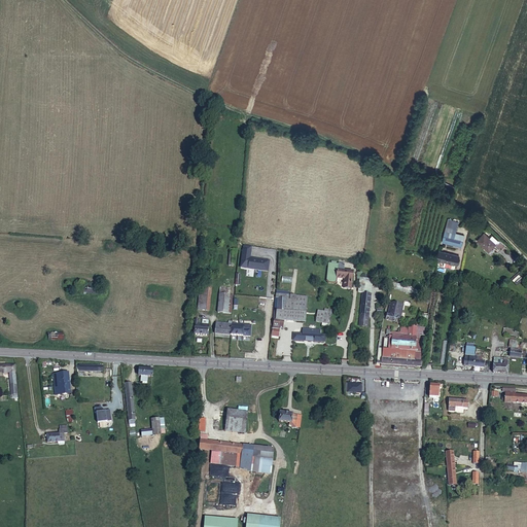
[(453,246),(455,235),(455,231),(446,230),(444,243),(448,244),(447,245),(453,246)]
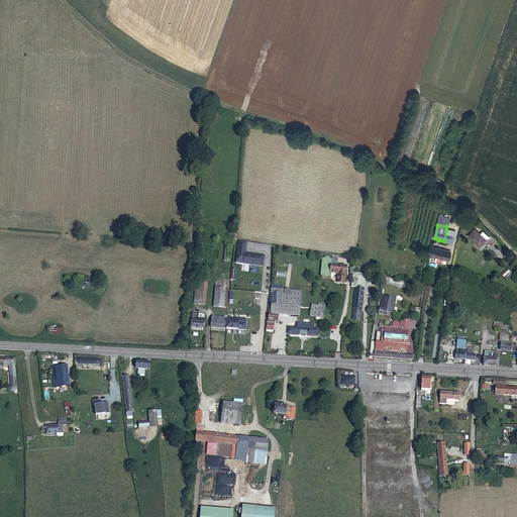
[(453,243),(455,231),(446,230),(444,241),(453,243)]
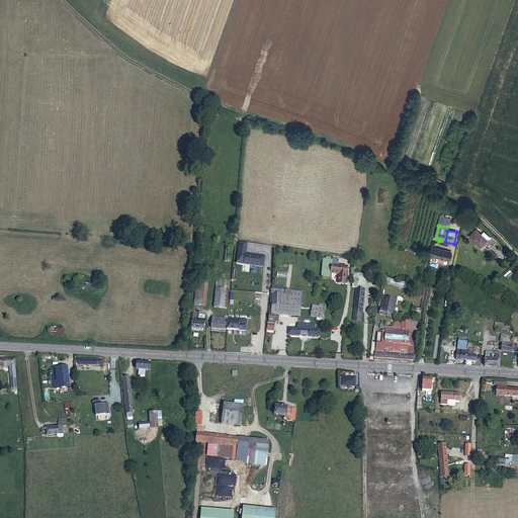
[(487,241),(481,236),(476,231),(468,238),(479,248),(487,241)]
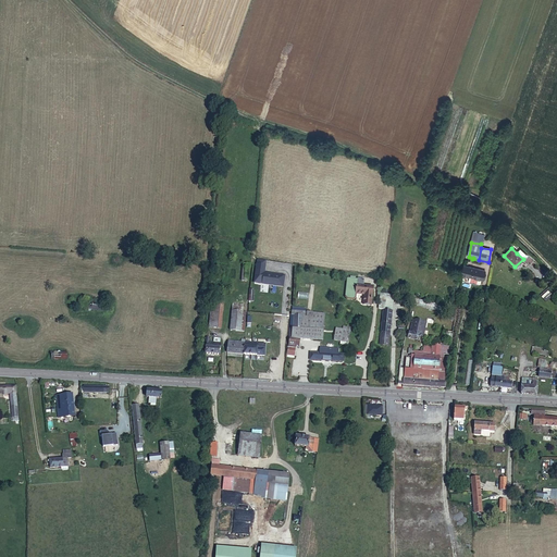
[(527,256),(520,249),(517,254),(523,259),(527,256)]
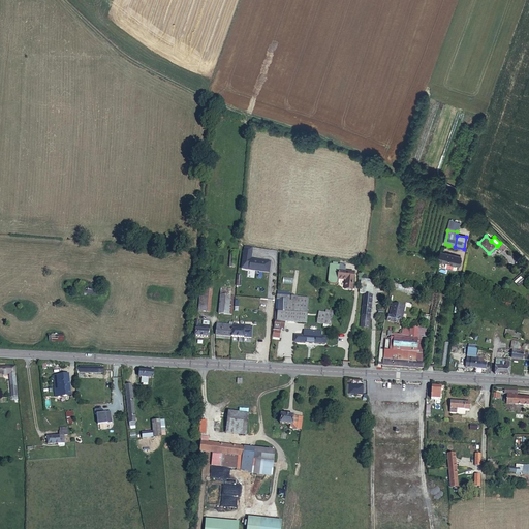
[(251,254),(243,253),(242,266),(250,267),(249,273),(270,275),(272,263),(250,261),(251,254)]
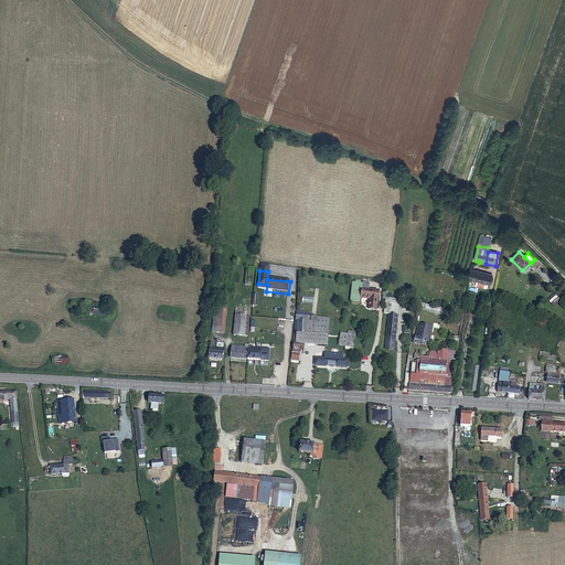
[(493,286),(494,277),(473,273),(472,276),(490,278),(489,285),(492,286),(493,286)]
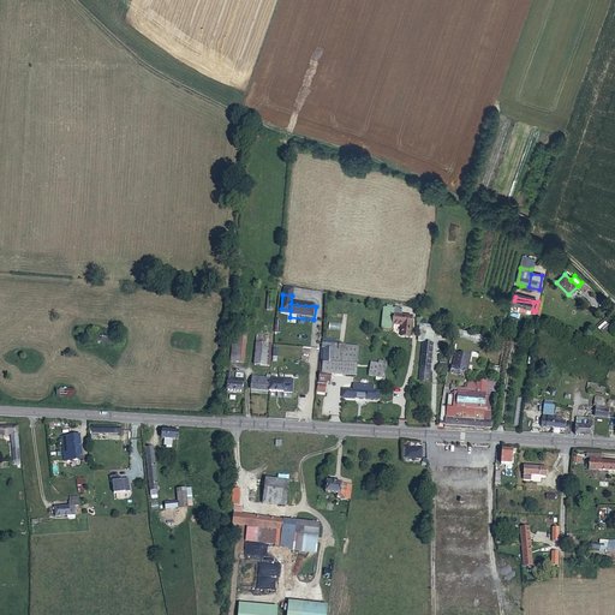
[(532,310),(533,303),(514,300),(513,306),(521,308),(531,310),(532,310)]
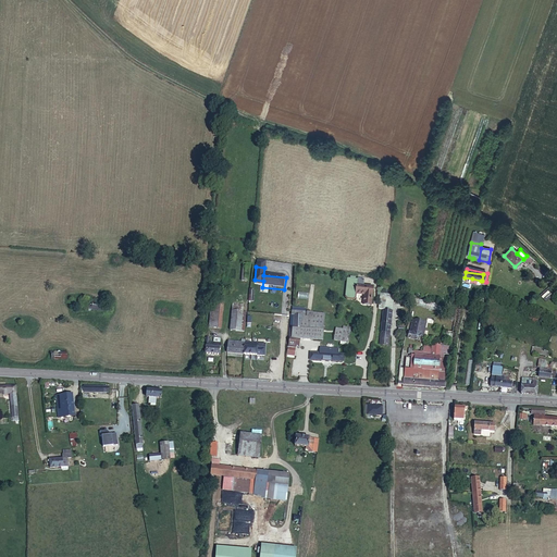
[(358,282),(348,281),(346,299),(348,301),(350,301),(354,302),(356,300),(356,296),(357,286),(366,288),(366,282),(358,281),(358,282)]
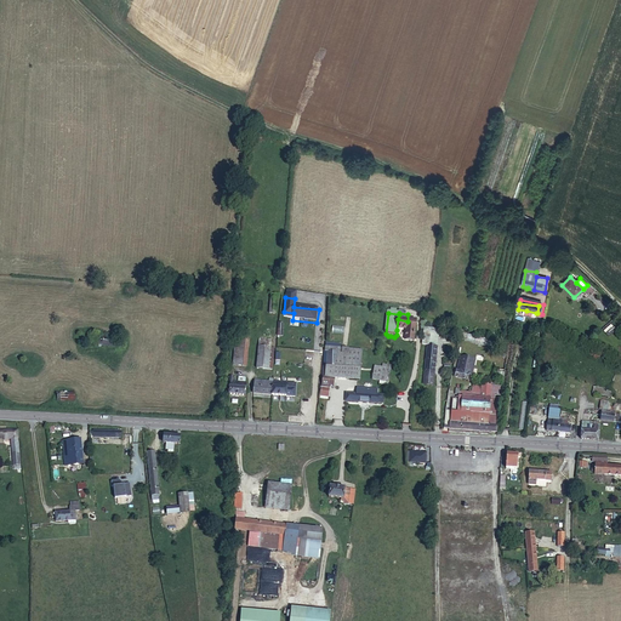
[(416,343),(419,323),(408,322),(398,319),(397,330),(408,332),(406,342),(416,343)]
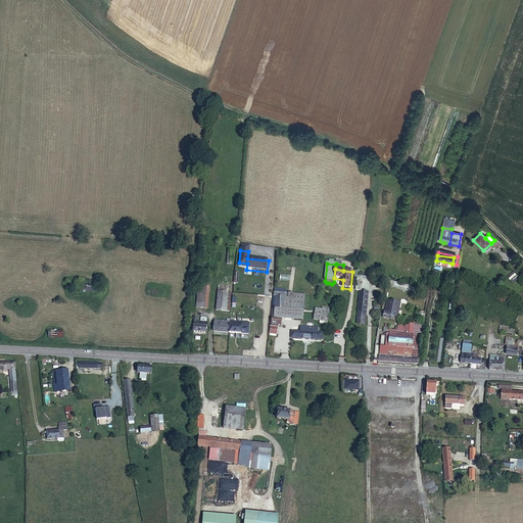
[(370,292),(372,278),(360,276),(359,290),(362,291),(370,292)]
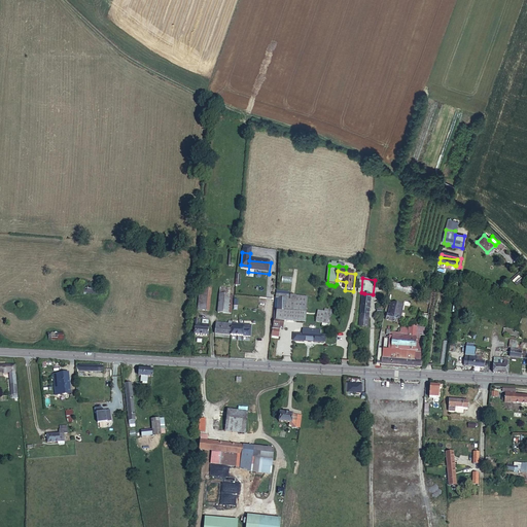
[(426,292),(393,285),(392,291),(426,299),(426,292)]
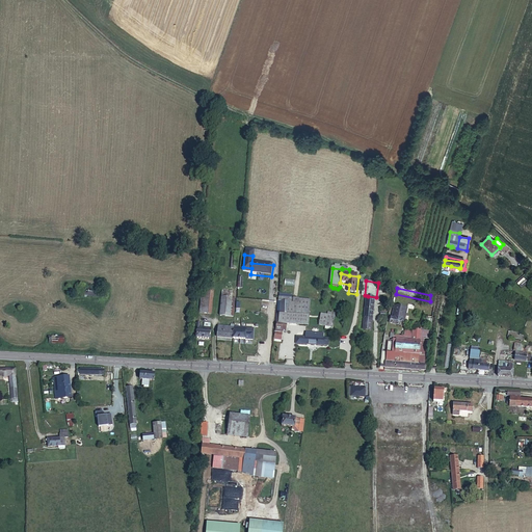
[(211,315),(212,290),(201,290),(198,315),(211,315)]
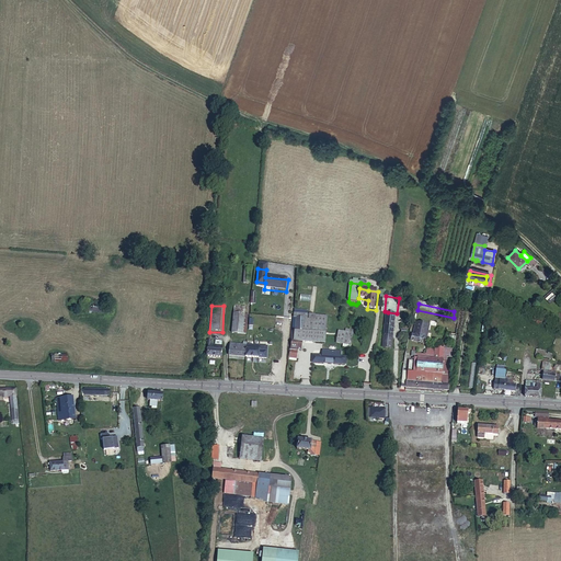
[(245,335),(247,318),(243,317),(244,308),(235,307),(231,334),(245,335)]
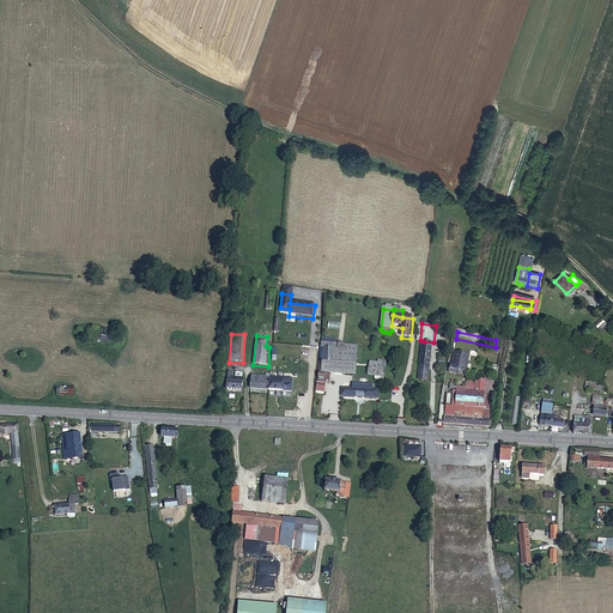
[(202,349),(202,341),(175,339),(175,346),(202,349)]
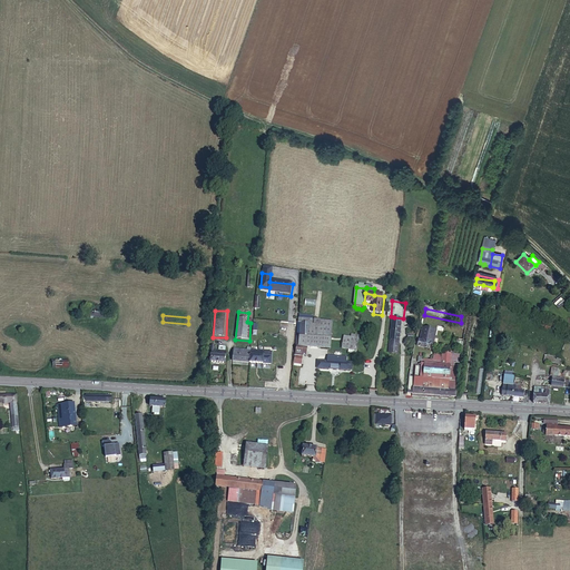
[(397,355),(403,318),(394,317),(390,354),(397,355)]
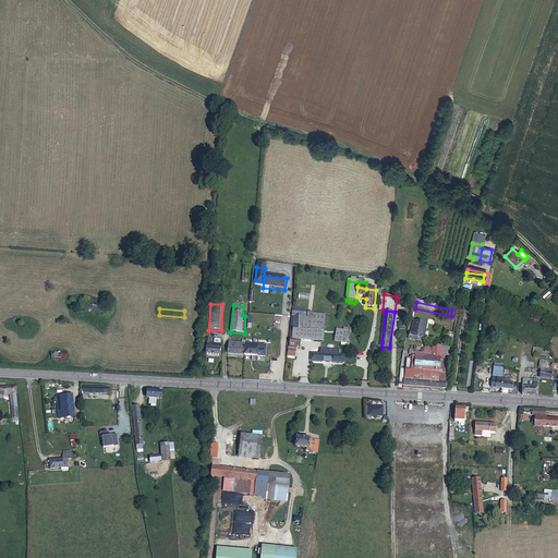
[(325,341),(327,317),(293,315),(291,338),(325,341)]
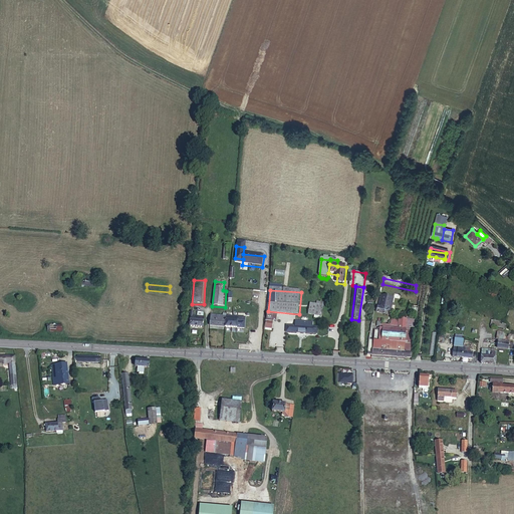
[(391,310),(394,296),(381,293),(378,304),(381,304),(381,300),(387,301),(387,306),(391,307),(390,310),(391,310)]
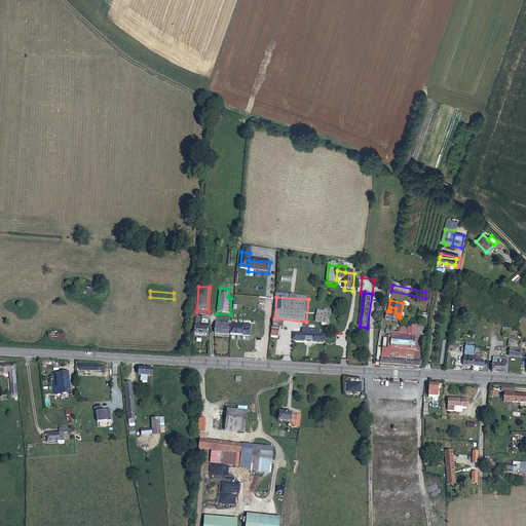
[(399,317),(400,314),(396,313),(396,308),(390,307),(390,311),(390,312),(386,312),(384,321),(396,323),(398,317),(399,317)]
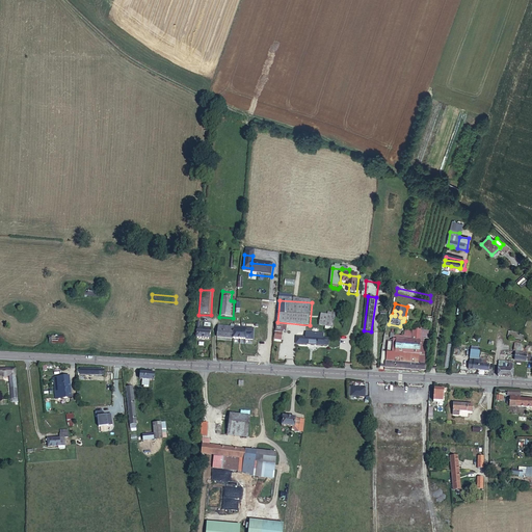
[(336,331),(338,316),(330,315),(330,319),(322,318),(322,326),(328,327),(327,331),(336,331)]
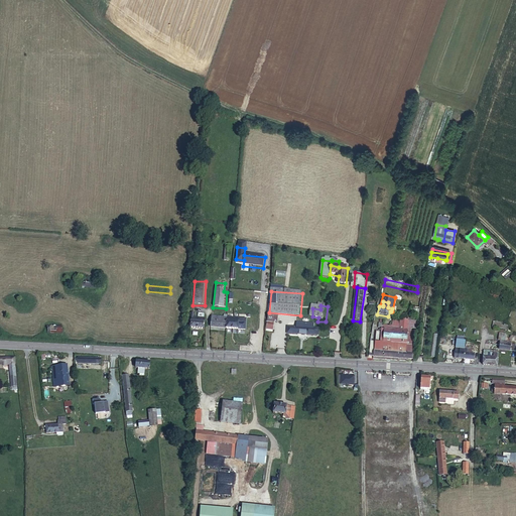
[(412,361),(420,308),(411,306),(409,313),(400,315),(397,317),(397,319),(391,319),(390,327),(382,326),(382,323),(378,323),(377,329),(382,329),(381,331),(379,331),(379,333),(376,333),(375,343),(373,356),(373,360),(407,363),(407,361),(412,361)]
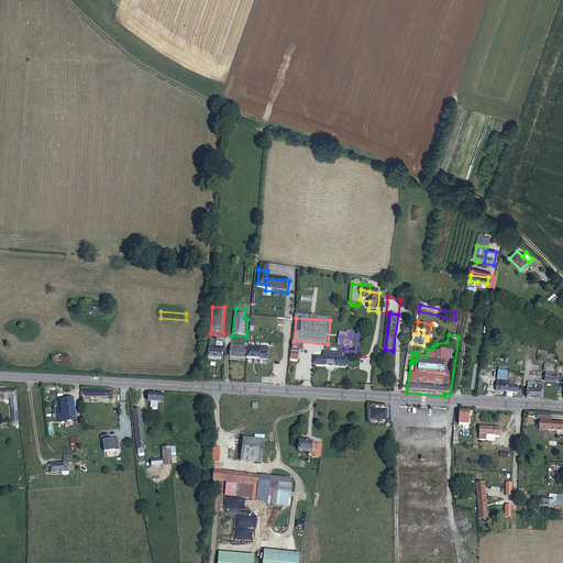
[(222,361),(222,349),(217,348),(210,348),(210,339),(206,339),(205,352),(207,352),(206,360),(222,361)]
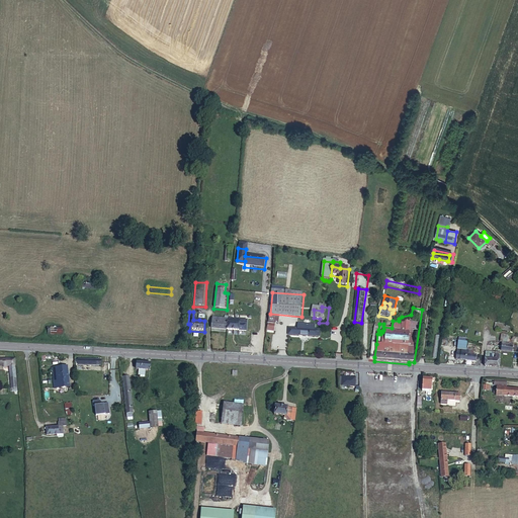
[(279,323),(279,317),(270,316),(269,332),(276,332),(276,325),(275,324),(275,323),(279,323)]
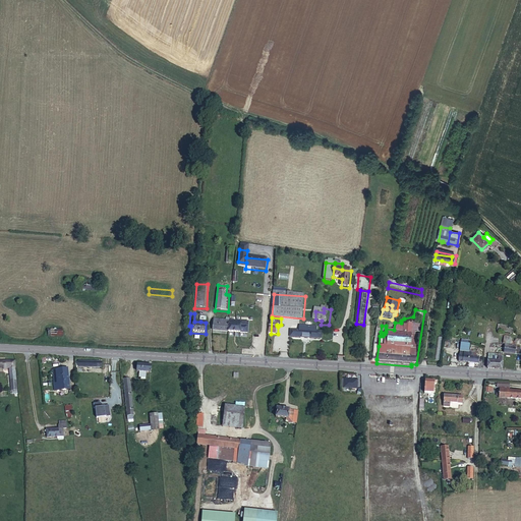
[(228,322),(228,319),(225,319),(225,322),(214,321),(213,332),(227,333),(228,322)]
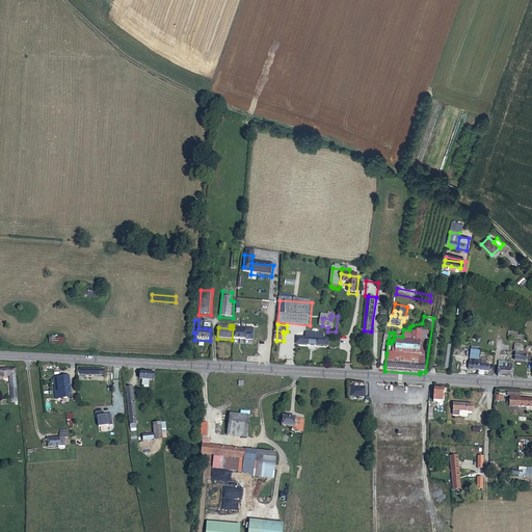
[(251,342),(253,329),(233,328),(232,340),(251,342)]
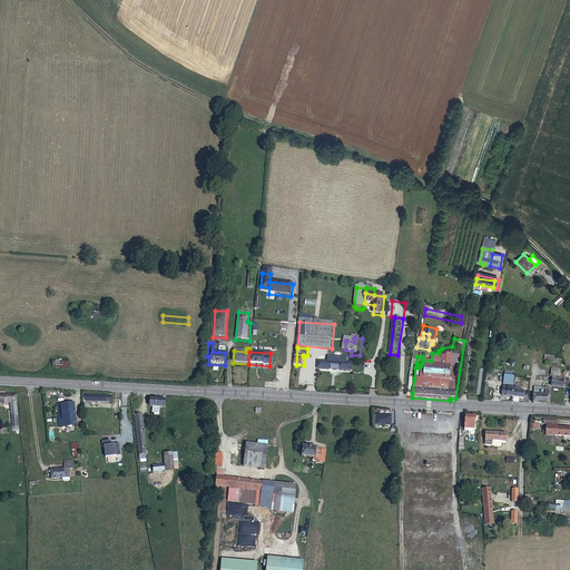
[(353,373),(353,365),(349,364),(328,363),(318,362),(318,370),(353,373)]
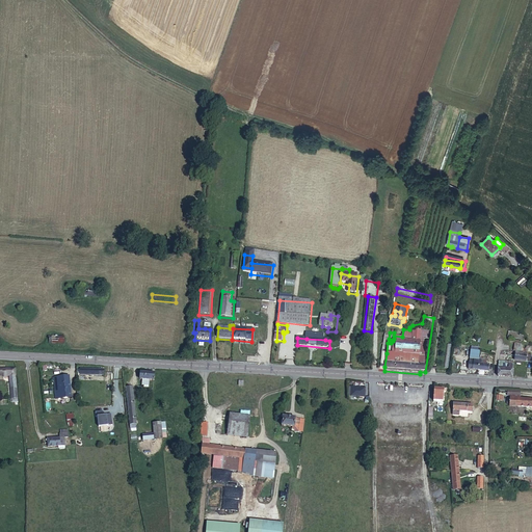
[(529,364),(531,353),(526,352),(526,355),(514,354),(513,363),(529,364)]
